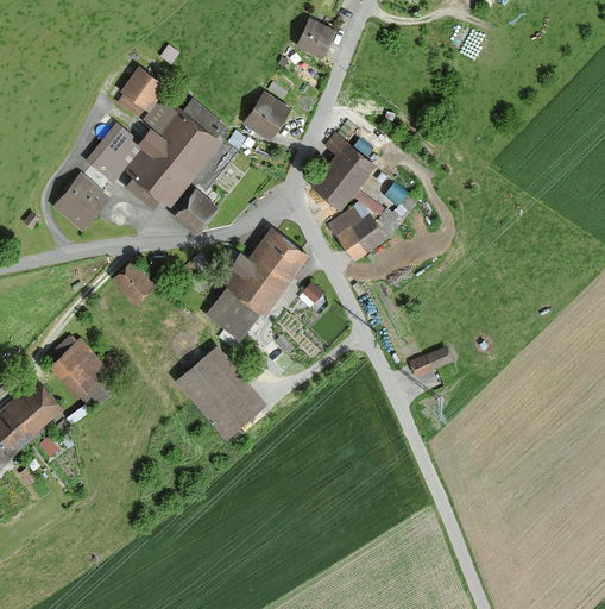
[(322,58),(335,30),(308,18),(296,46),(322,58)]
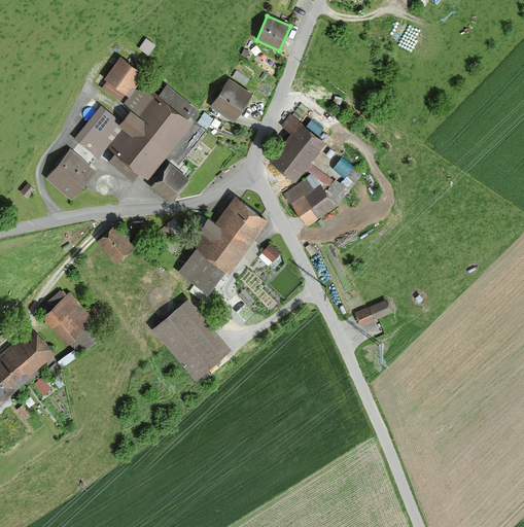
[(155,46),(146,40),(140,50),(149,57),(155,46)]
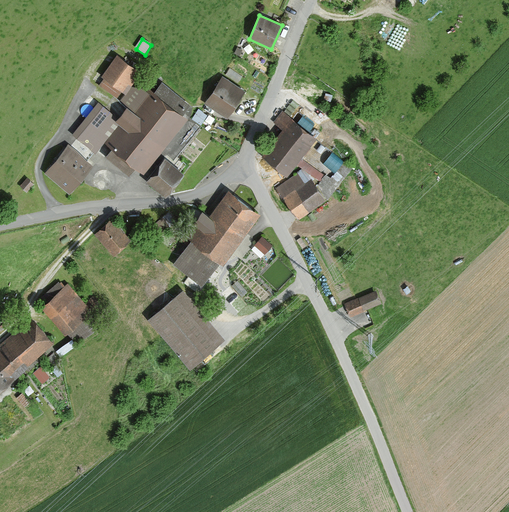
[(140,73),(116,56),(101,78),(104,80),(100,85),(117,98),(121,91),(125,94),(140,73)]
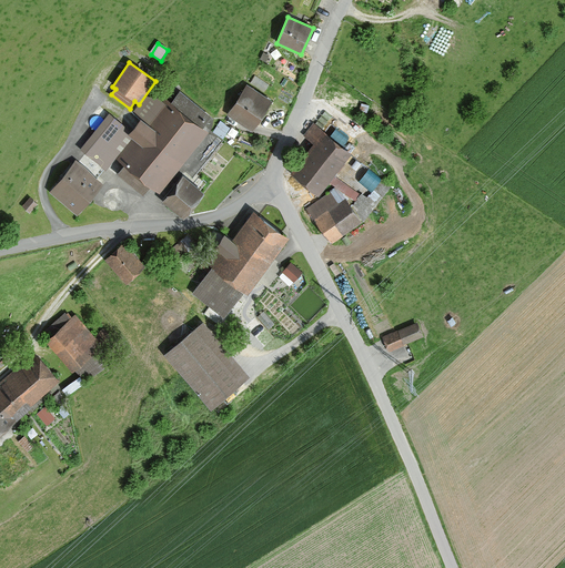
[(272,101),(246,84),(226,115),(252,132),(272,101)]
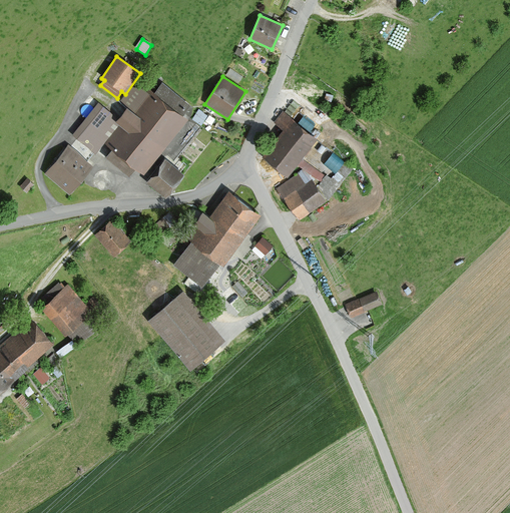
[(189,106),(161,83),(153,92),(149,89),(131,110),(125,106),(116,117),(99,104),(73,136),(95,154),(104,143),(111,149),(105,157),(129,176),(135,169),(143,175),(187,120),(181,115),(189,106)]
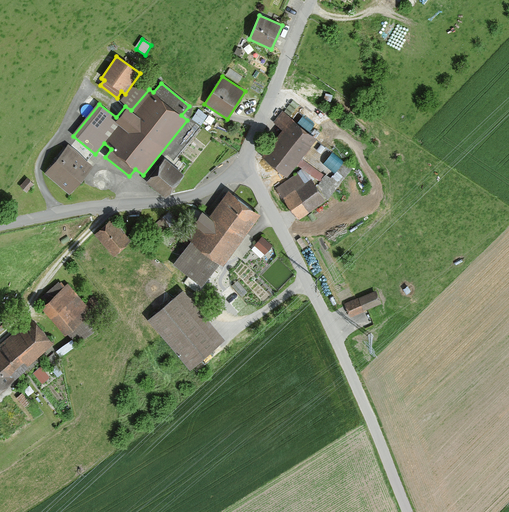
[(287,177),(318,139),(284,112),(274,124),(283,131),(262,157),(287,177)]
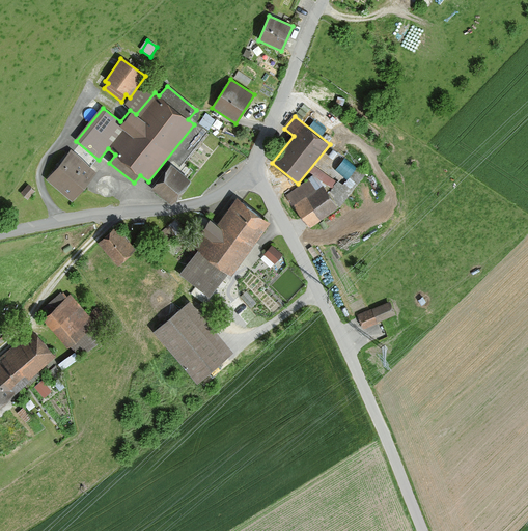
[(95,171),(71,151),(47,180),(73,200),(95,171)]
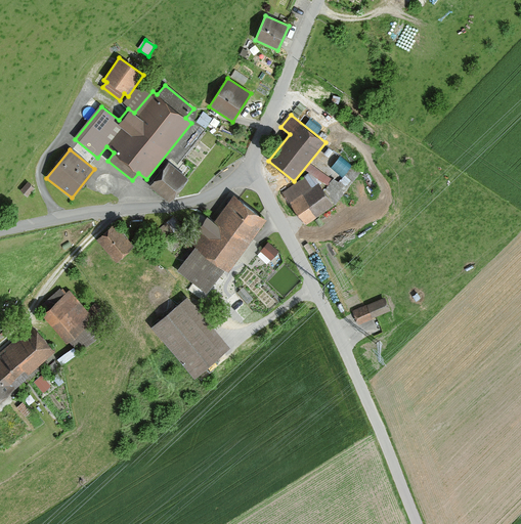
[(343,151),(334,164),(346,172),(354,161),(343,151)]
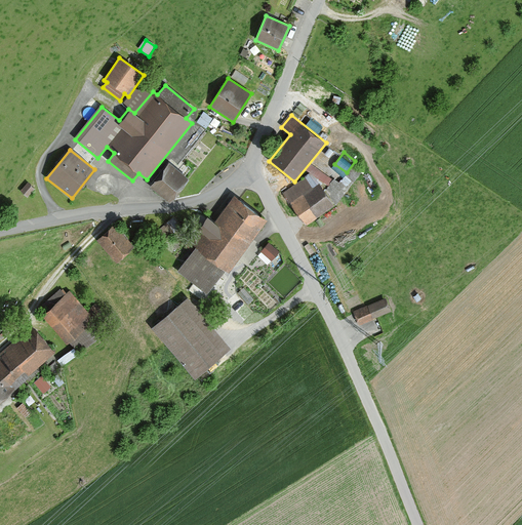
[(188,177),(168,162),(149,187),(168,202),(188,177)]
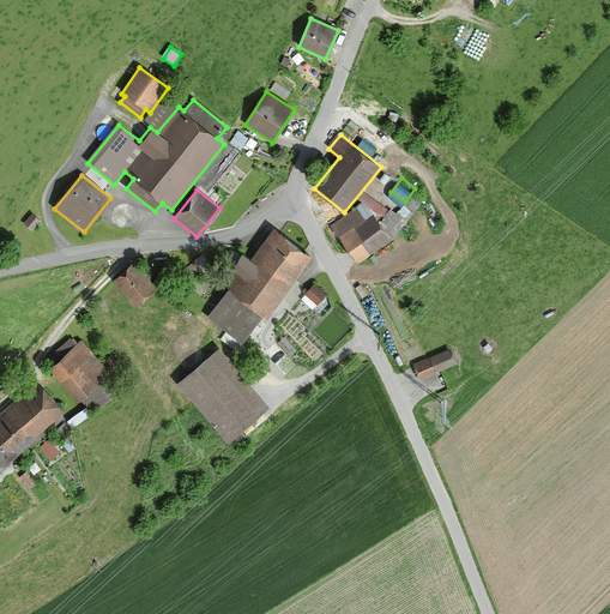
[(392,241),(363,203),(331,227),(358,265),(392,241)]
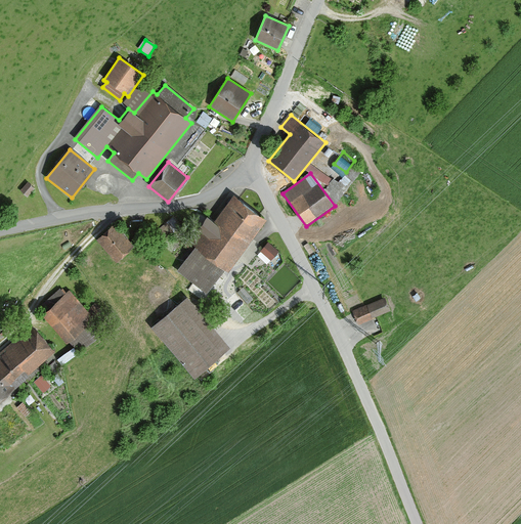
[(35,189),(27,183),(20,192),(28,199),(35,189)]
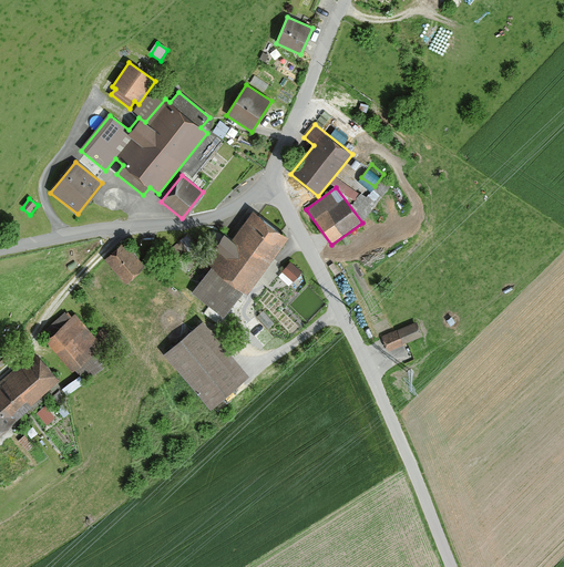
[(288,236),(252,210),(232,240),(223,234),(203,261),(211,267),(192,294),(225,317),(243,291),(247,295),(288,236)]
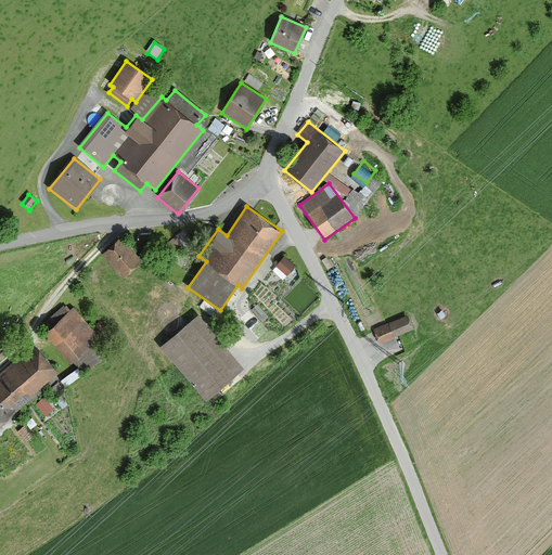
[(140,260),(122,239),(103,254),(122,275),(140,260)]
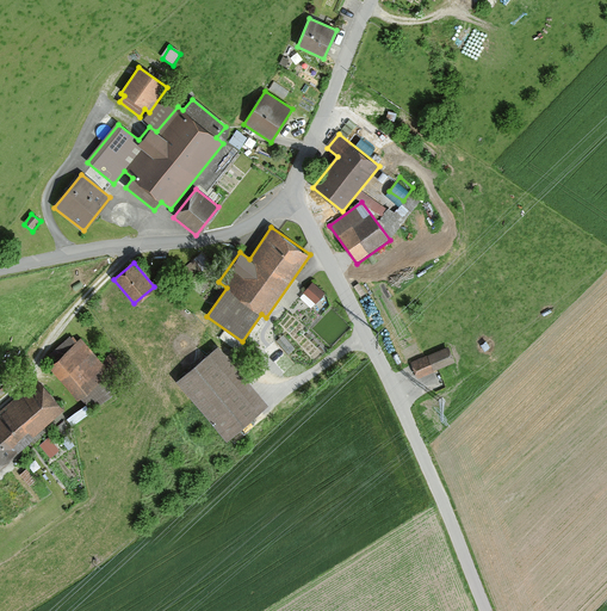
[(326,294),(314,283),(304,294),(316,304),(326,294)]
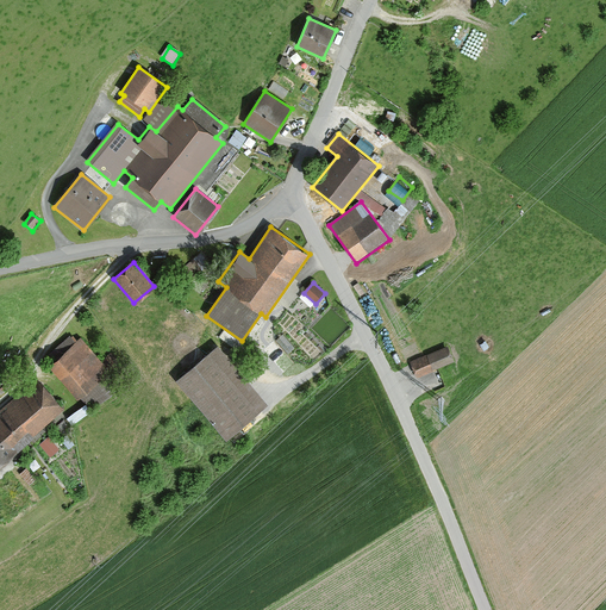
[(108,369),(82,337),(77,342),(72,335),(51,350),(57,356),(48,365),(76,399),(79,397),(91,411),(118,388),(105,373),(108,369)]
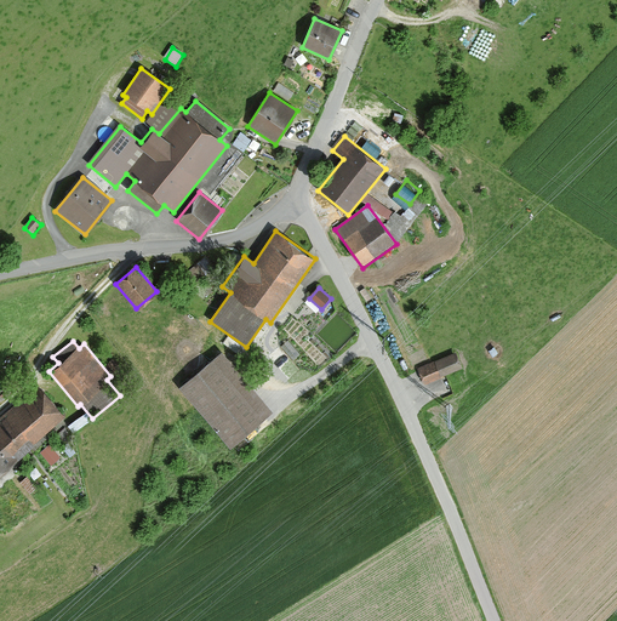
[(273,410),(221,351),(178,387),(230,446),(273,410)]
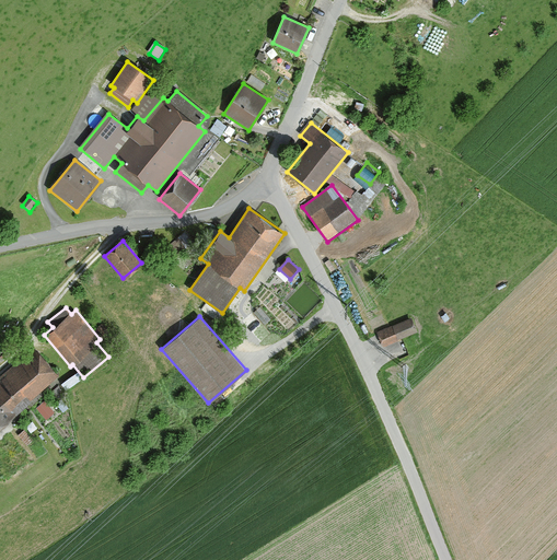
[(418,334),(413,319),(378,333),(382,346),(418,334)]
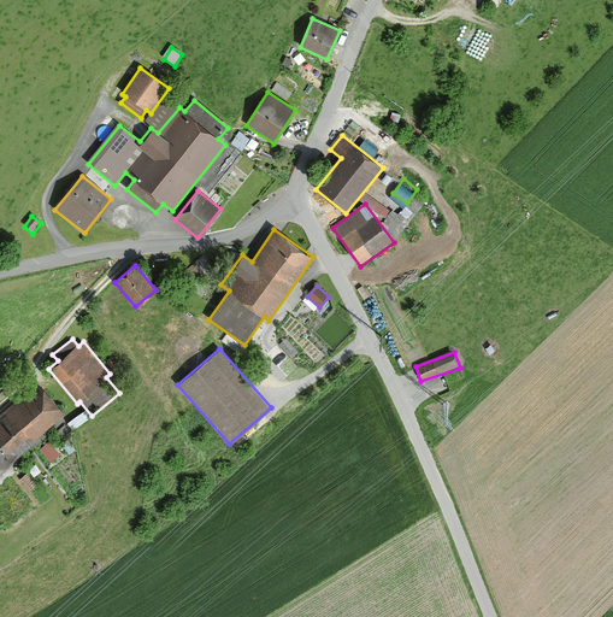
[(0,466),(64,412),(39,382),(0,415),(0,466)]
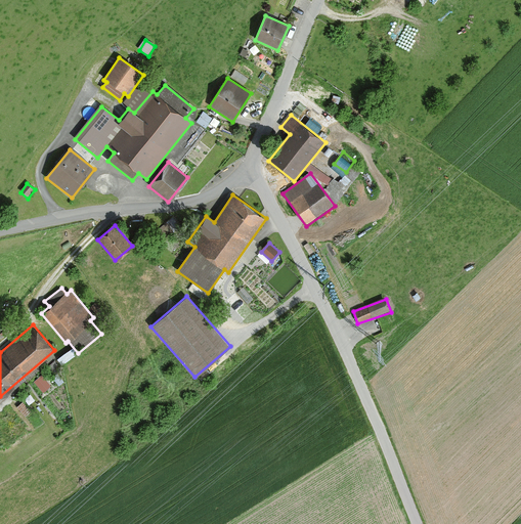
[(46,373),(39,378),(45,388),(53,384),(46,373)]
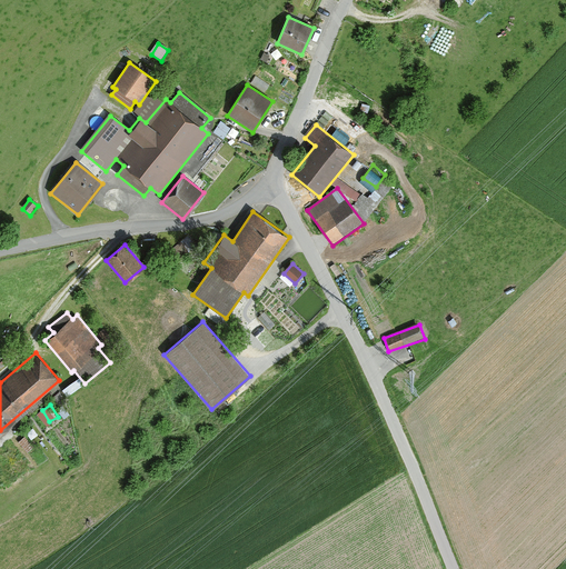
[(0,481),(30,458),(11,432),(0,440),(0,481)]
